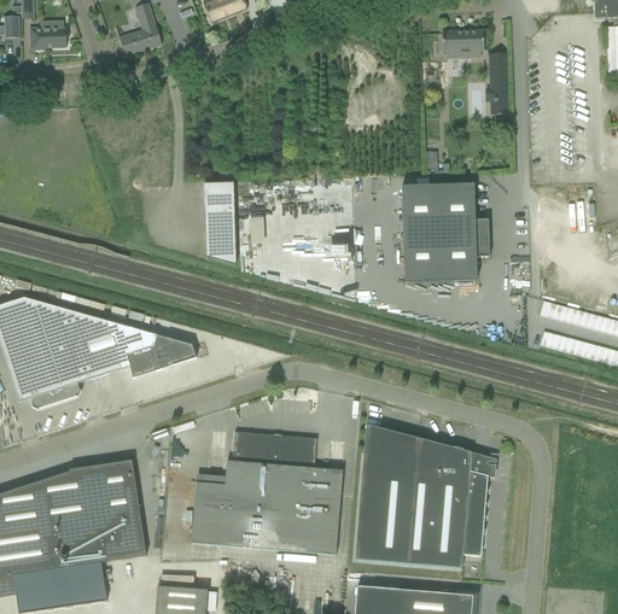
[(21,0),(22,17),(35,17),(34,0),(21,0)]
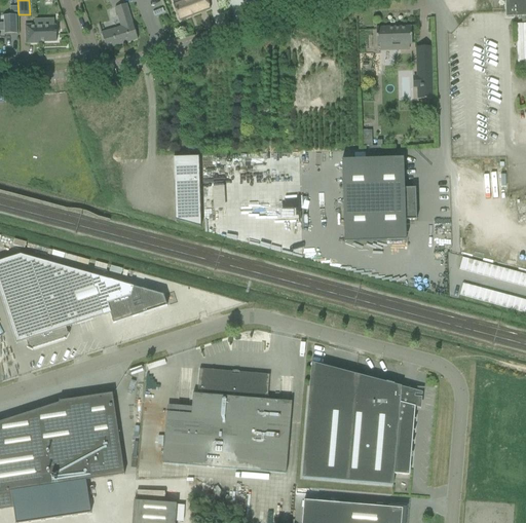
[(175,0),(173,1),(179,19),(210,7),(207,0),(175,0)]
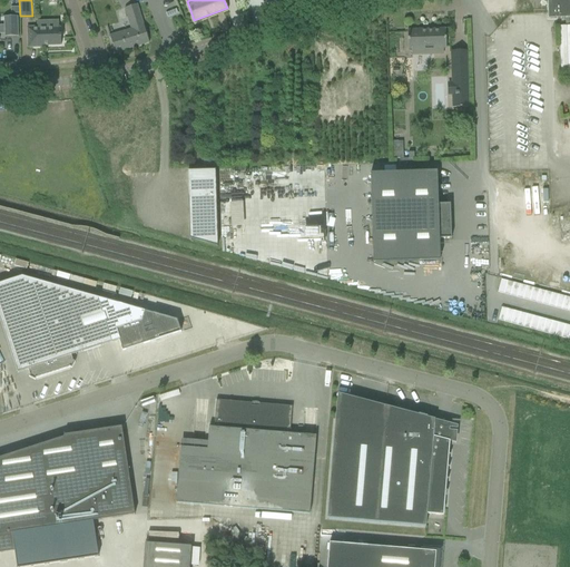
[(548,10),(548,16),(550,16),(569,15),(569,0),(548,0),(548,10)]
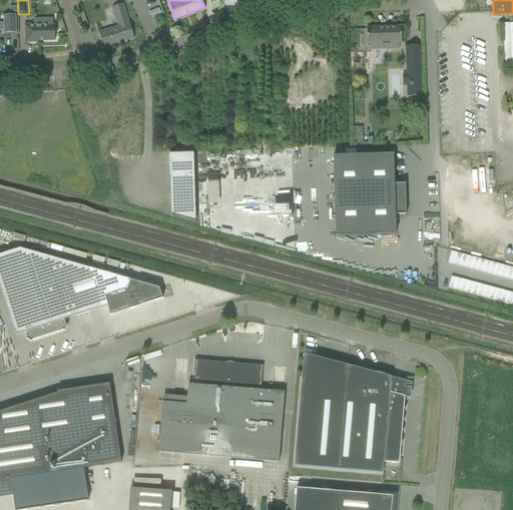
[(118,24),(98,29),(98,30),(100,36),(103,45),(134,36),(131,26),(129,20),(123,1),(112,5),(118,24)]
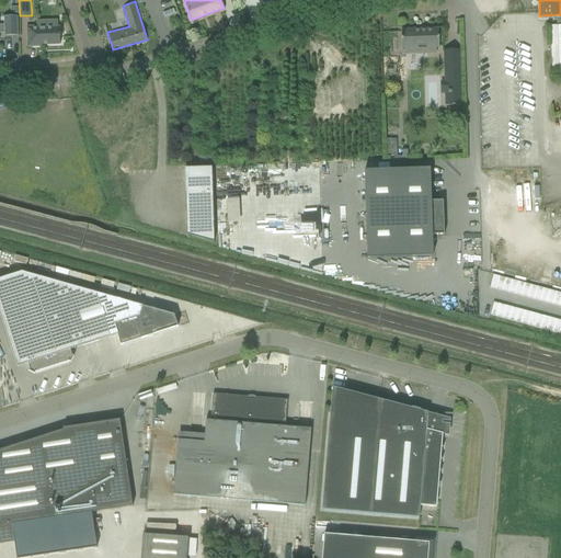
[(18,33),(18,13),(3,13),(3,22),(0,22),(0,30),(4,31),(4,33),(18,33)]
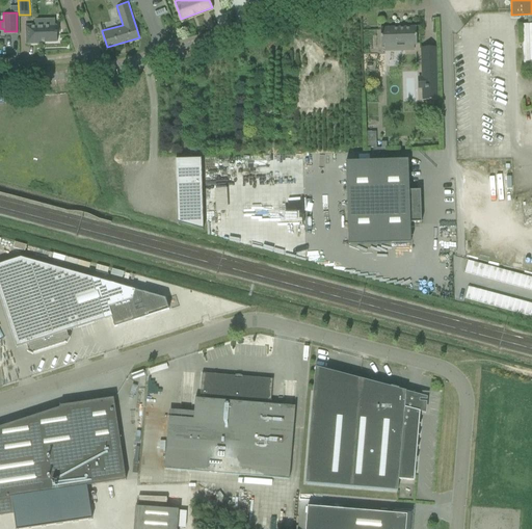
[(25,23),(26,42),(38,42),(38,40),(57,40),(56,23),(54,23),(45,23),(45,17),(34,18),(34,22),(25,23)]
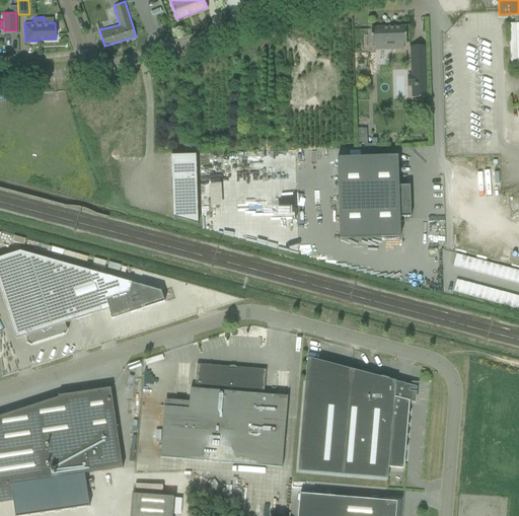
[(518,20),(509,21),(511,64),(518,63),(518,20)]
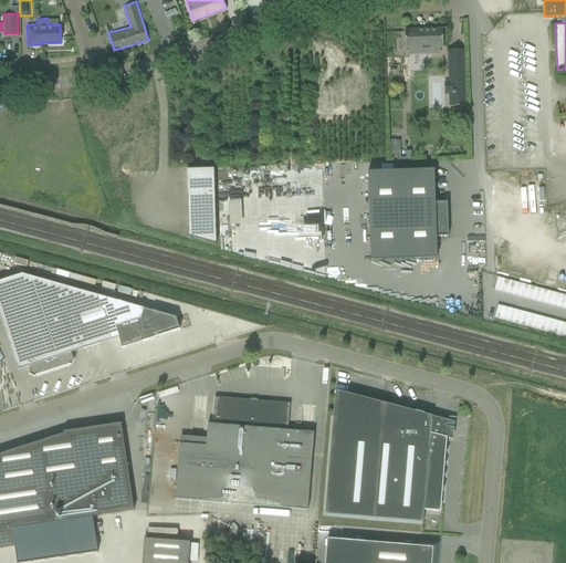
[(409,47),(409,51),(440,50),(440,45),(443,45),(442,25),(405,27),(405,47),(409,47)]
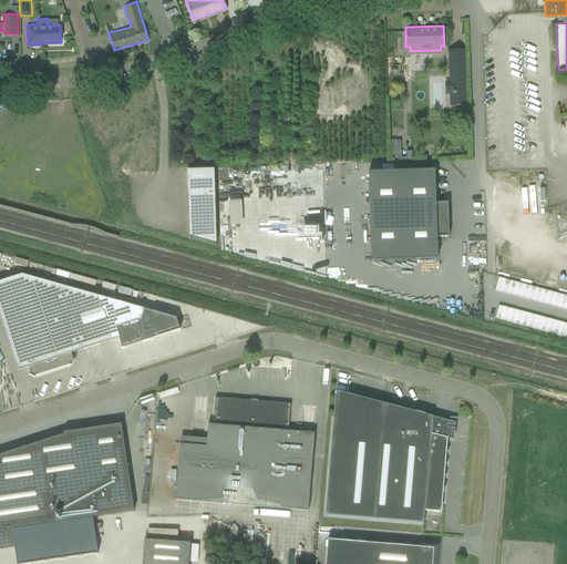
[(464,63),(449,64),(450,81),(455,80),(456,89),(453,90),(453,104),(466,104),(464,63)]
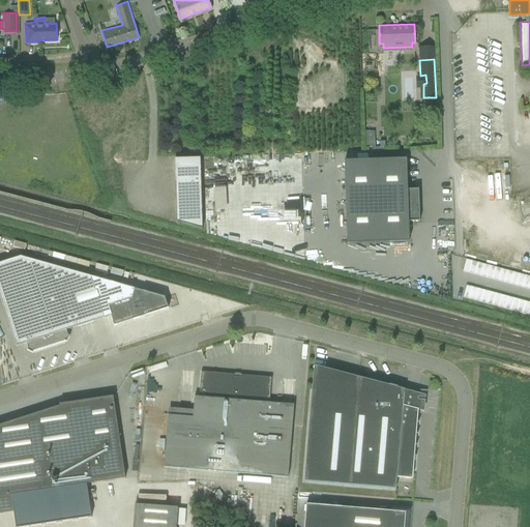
[(364,129),(365,145),(375,145),(374,128),(364,129)]
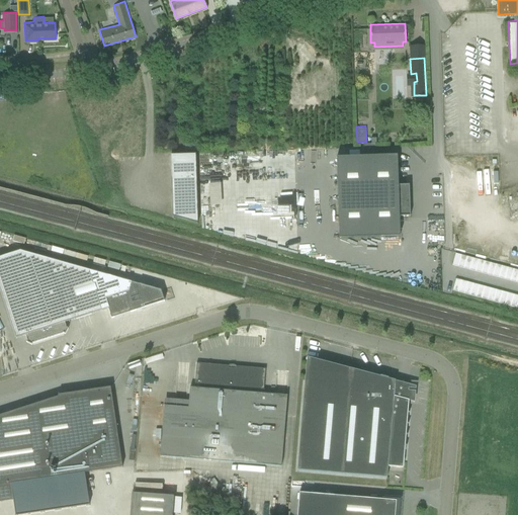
[(195,153),(171,153),(173,209),(173,213),(197,221),(197,217),(195,153)]
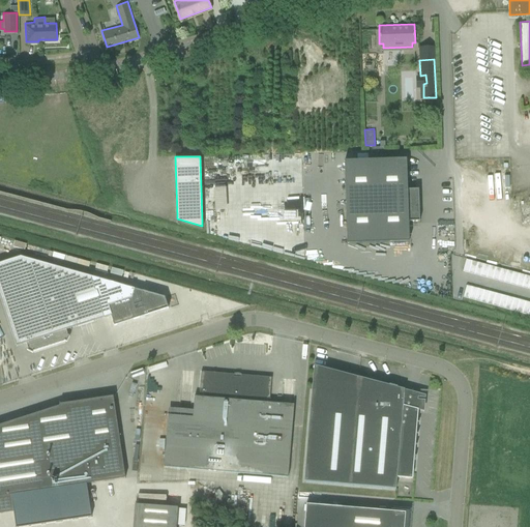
[(384,157),(344,158),(347,241),(409,239),(408,220),(419,218),(418,186),(407,187),(406,156),(384,157)]
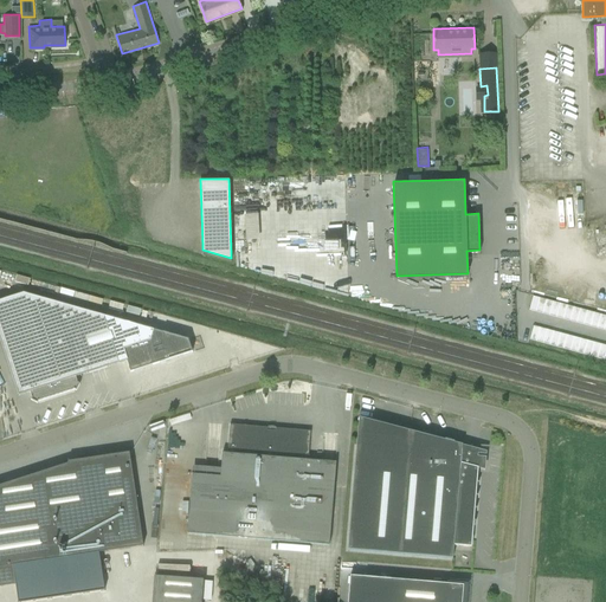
[(38,399),(68,389),(73,387),(76,388),(79,382),(77,381),(76,374),(109,363),(127,357),(130,369),(153,362),(155,363),(159,356),(156,355),(150,337),(154,328),(142,324),(91,310),(37,295),(24,291),(0,297),(0,336),(14,382),(18,393),(30,389),(32,395),(38,399)]
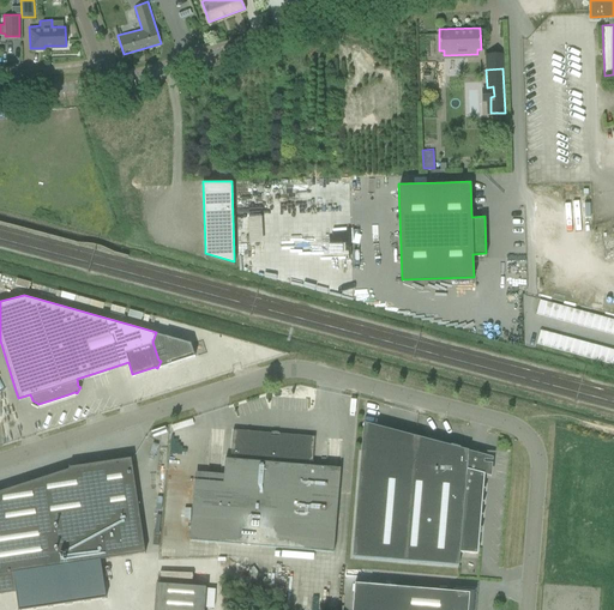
[(540,297),(536,310),(542,313),(547,299),(540,297)]
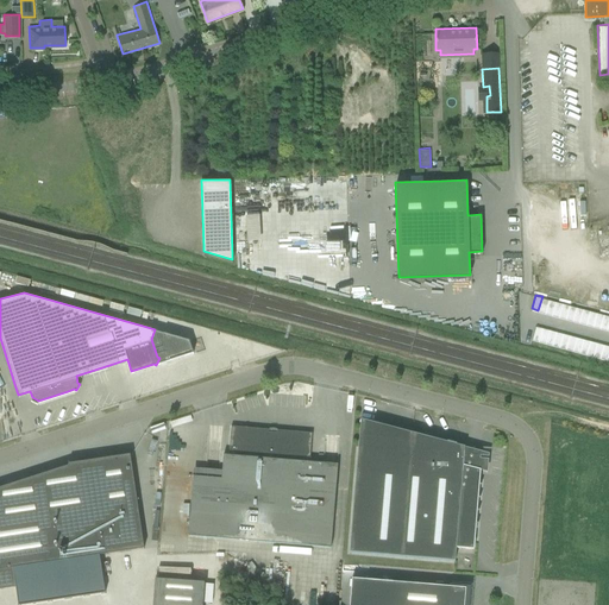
[(542,296),(538,310),(545,312),(550,298),(542,296)]
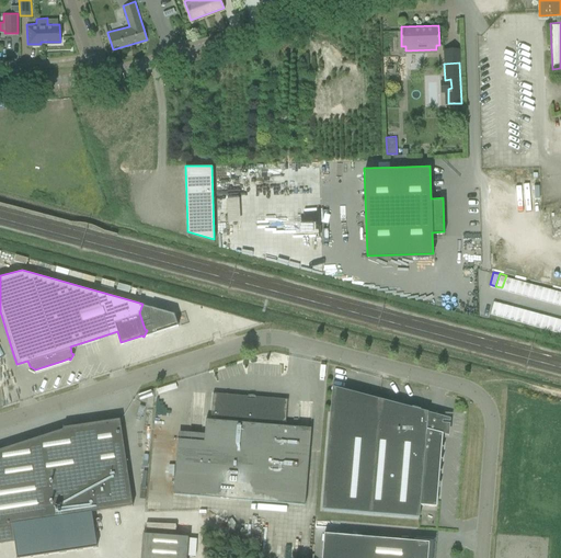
[(506,275),(502,287),(508,289),(512,276),(506,275)]
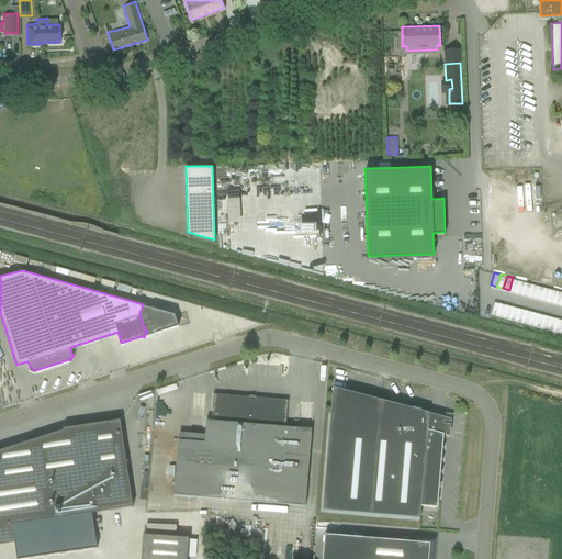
[(513,277),(509,290),(516,292),(519,279),(513,277)]
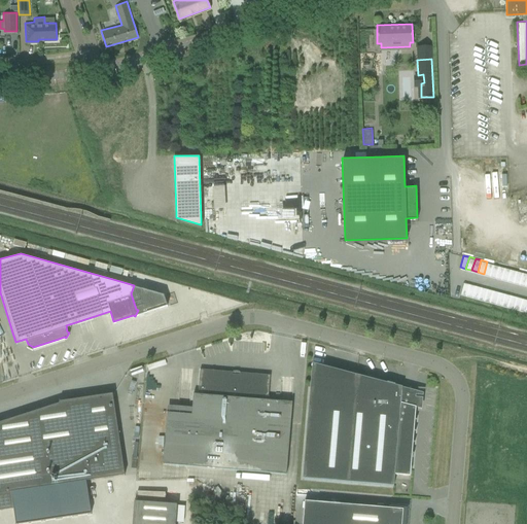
[(487,262),(484,274),(490,275),(493,263),(487,262)]
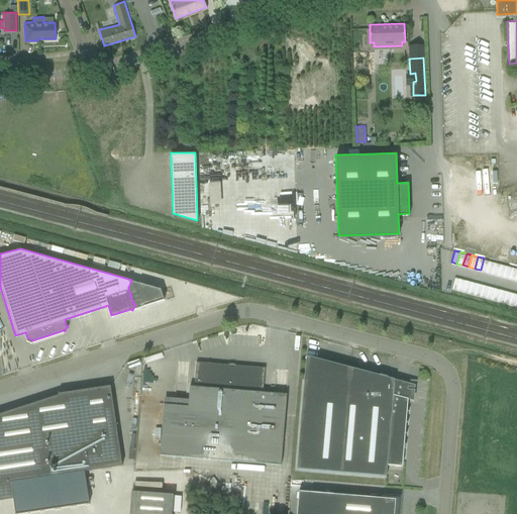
[(484,258),(481,270),(486,272),(490,260),(484,258)]
